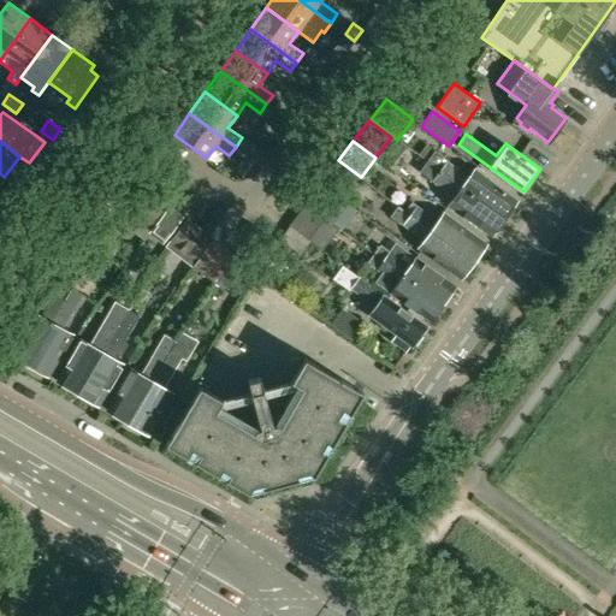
[(434,152),(428,161),(504,218),(517,200),(474,170),(469,177),(434,152)]
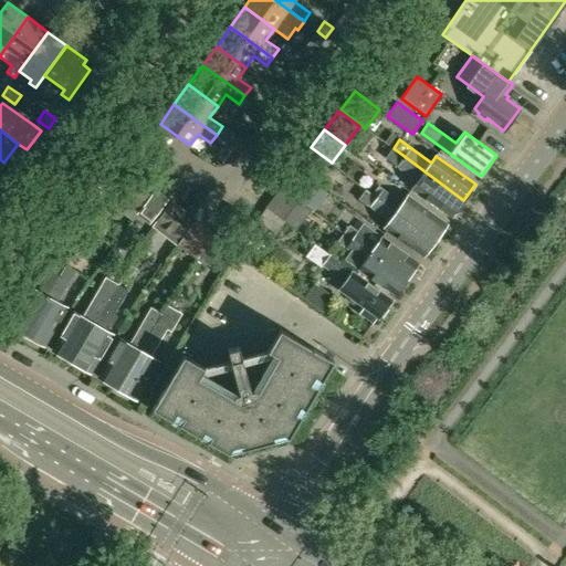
[(233,147),(222,163),(224,165),(234,164),(242,154),(241,153),(233,147)]
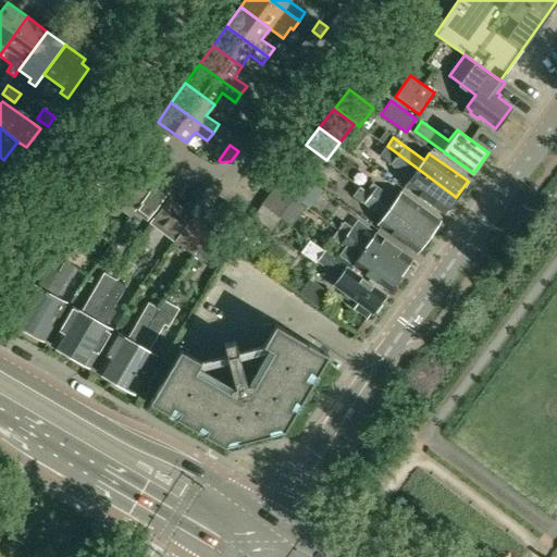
[(318,156),(305,146),(304,148),(291,165),(302,174),(318,156)]
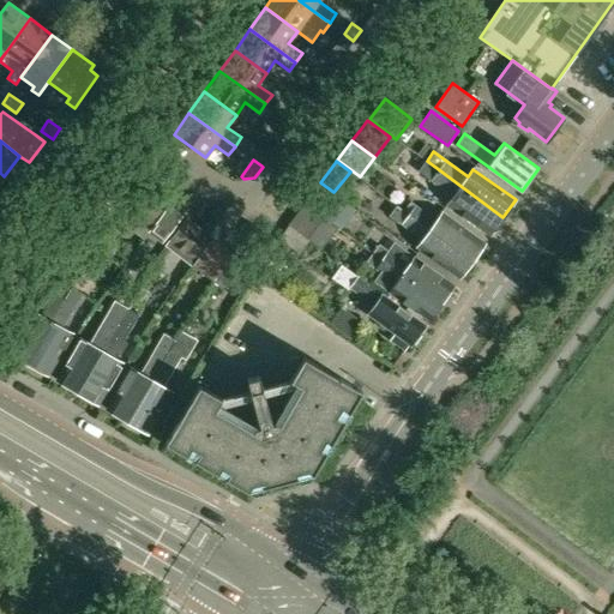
[(503,217),(427,161),(420,170),(455,196),(449,203),(491,234),(503,217)]
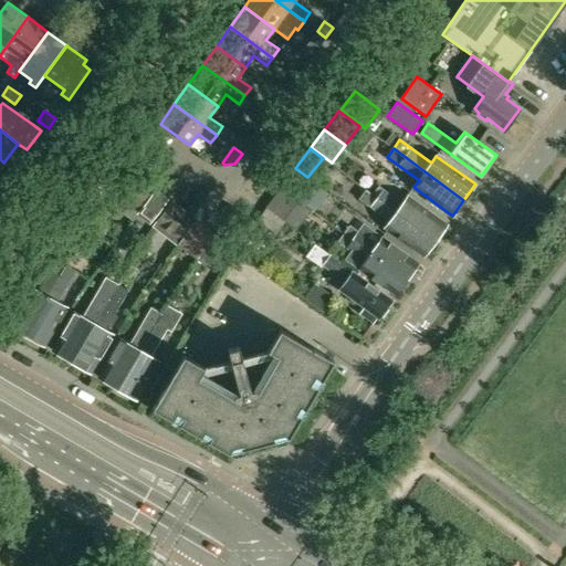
[(295,168),(282,187),(300,200),(305,203),(318,186),(307,177),(295,168)]
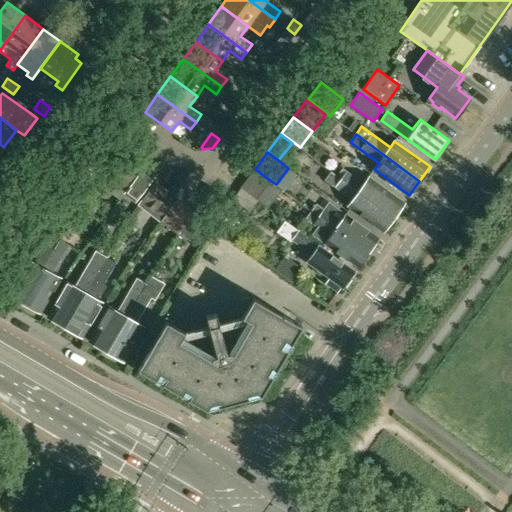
[(121,159),(105,180),(123,193),(139,171),(121,159)]
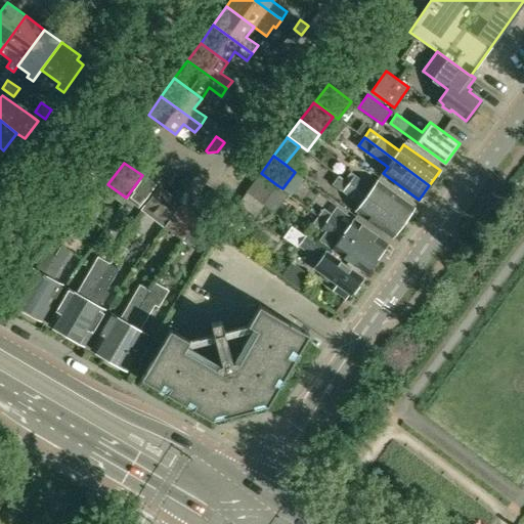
[(351,171),(346,178),(403,220),(415,206),(379,180),(374,187),(351,171)]
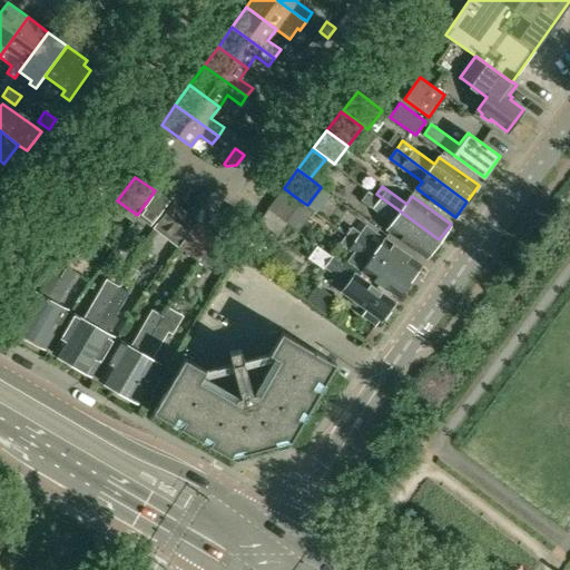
[(286,222),(302,202),(284,188),(268,208),(286,222)]
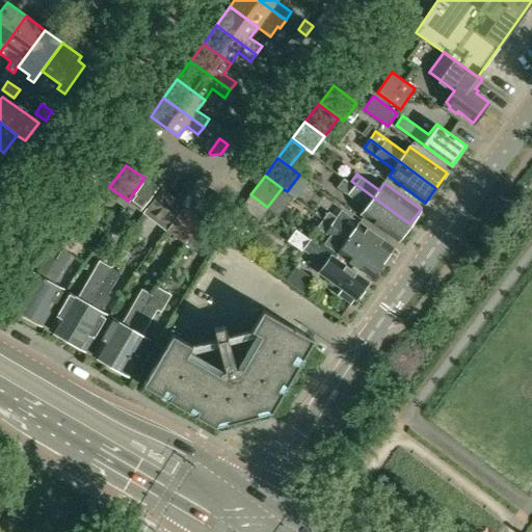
[(409,223),(351,181),(345,177),(338,186),(367,207),(362,213),(398,239),(409,223)]
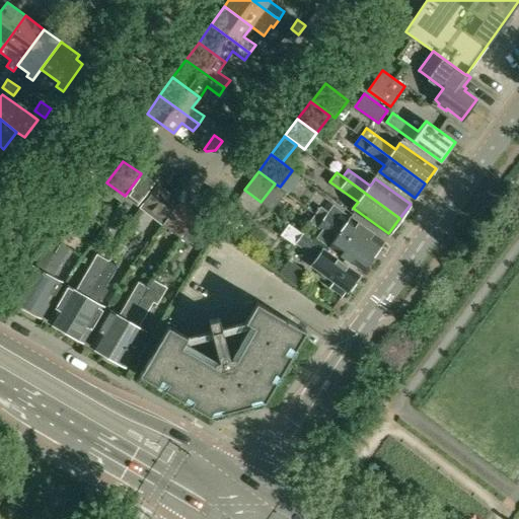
[(139,205),(154,183),(142,174),(127,196),(139,205)]
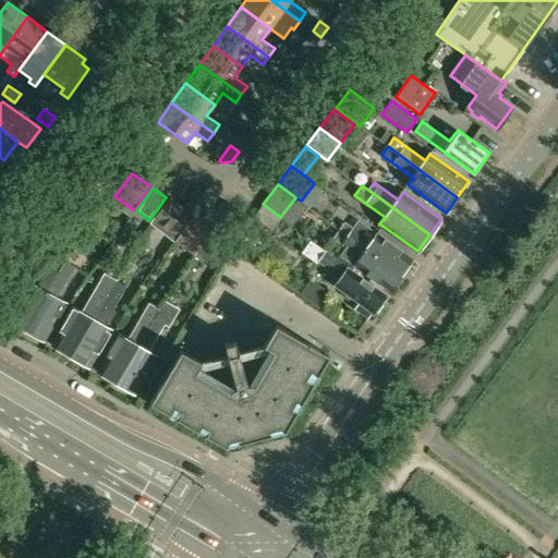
[(179,234),(185,225),(192,216),(169,198),(155,217),(179,234)]
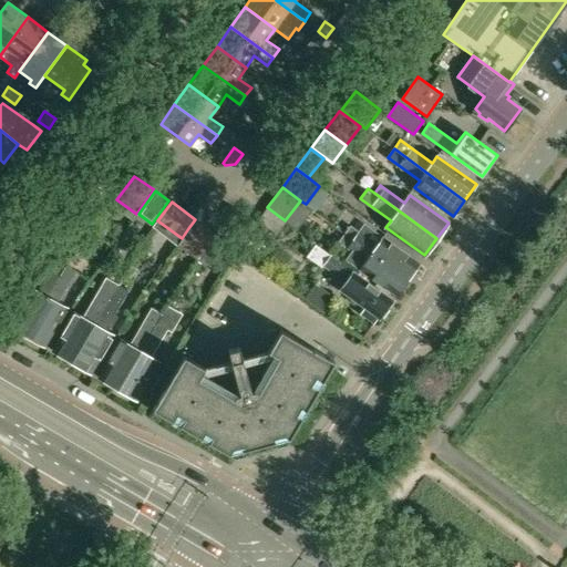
[(196,220),(178,245),(198,258),(215,234),(196,220)]
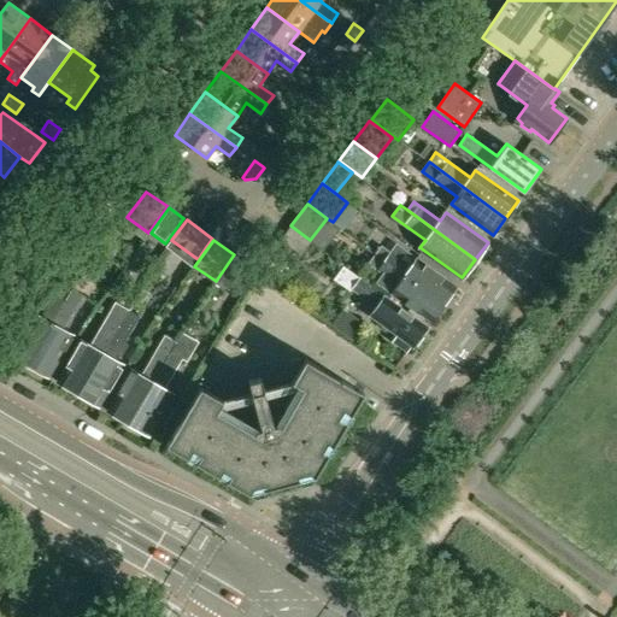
[(382,244),(376,253),(444,303),(457,286),(397,242),(391,250),(382,244)]
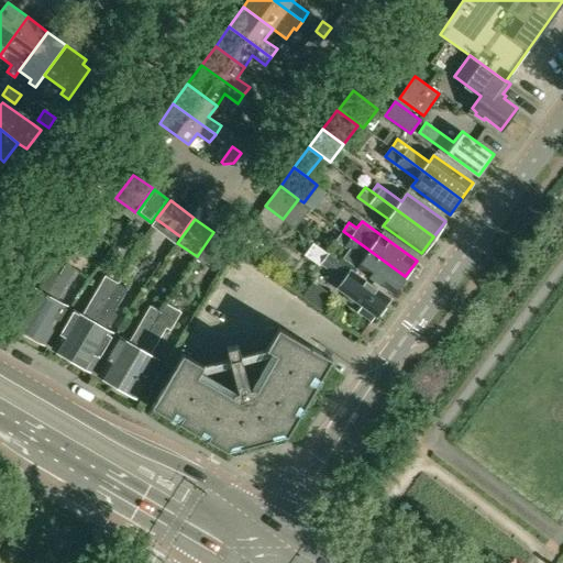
[(260,258),(271,242),(253,230),(242,245),(260,258)]
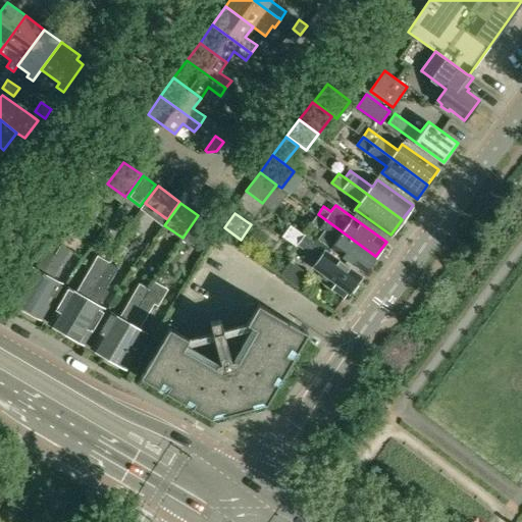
[(318,214),(312,222),(314,224),(323,230),(328,233),(323,241),(331,247),(364,271),(375,256),(318,214)]
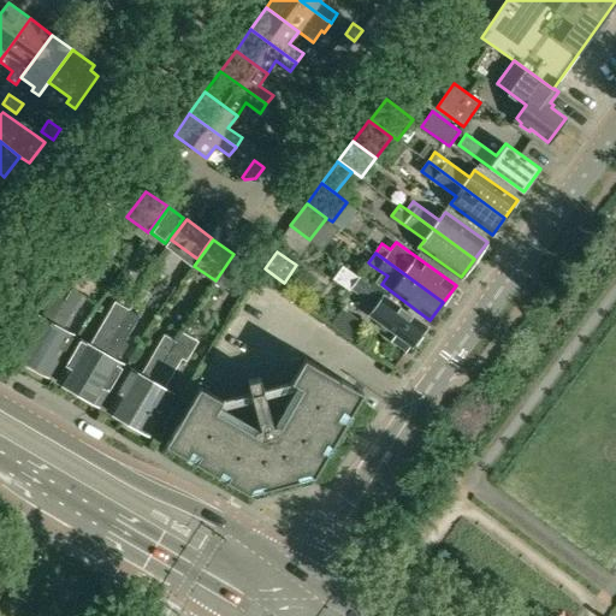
[(219,274),(230,282),(244,291),(258,270),(234,254),(219,274)]
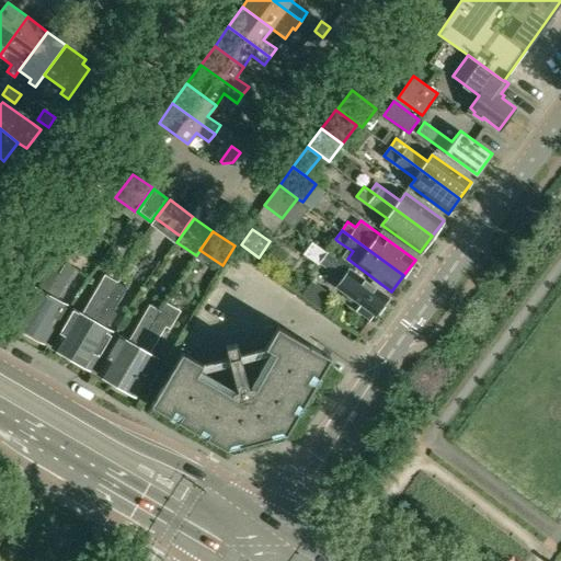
[(317,264),(319,261),(343,278),(336,286),(361,304),(356,310),(369,320),(375,313),(376,315),(388,296),(322,249),(311,242),(302,254),(317,264)]
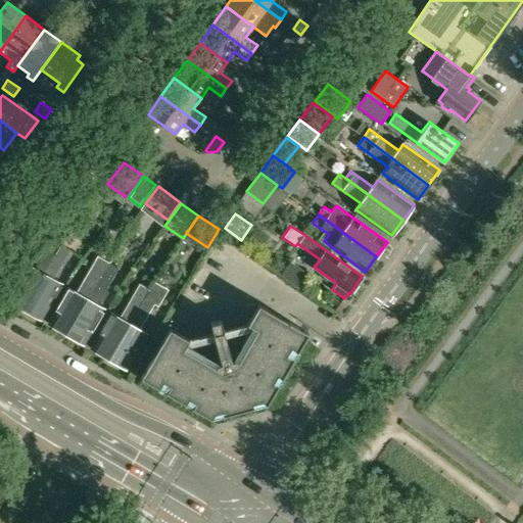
[(19,306),(22,308),(60,245),(51,239),(45,250),(35,268),(26,263),(9,291),(5,298),(19,306)]
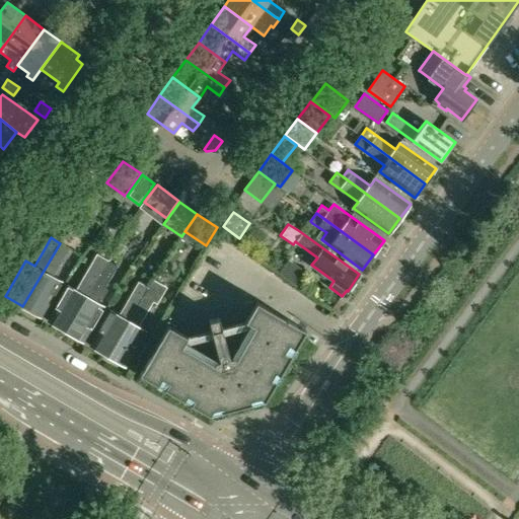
[(41,316),(45,309),(61,282),(52,277),(63,258),(69,248),(60,243),(22,306),(41,316)]
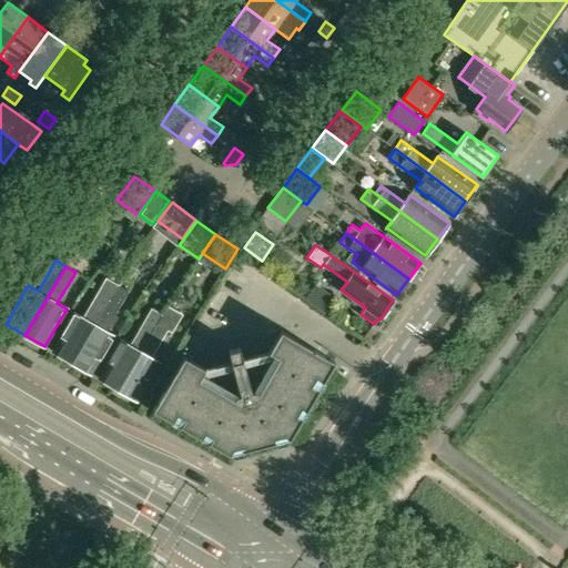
[(52,351),(71,362),(110,295),(117,285),(107,280),(100,291),(83,318),(73,313),(57,343),(52,351)]
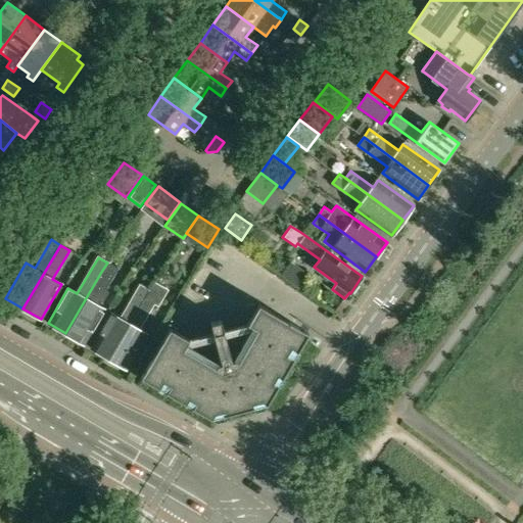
[(84,344),(88,337),(104,310),(95,304),(97,300),(101,302),(107,292),(103,290),(116,268),(107,263),(101,272),(65,333),(84,344)]
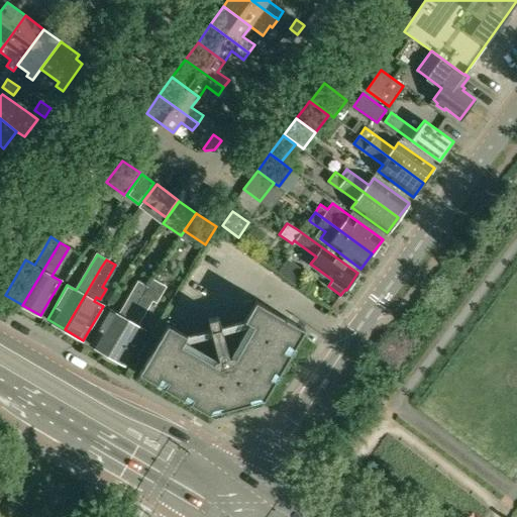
[(125,365),(129,357),(144,331),(136,326),(151,302),(156,304),(164,290),(167,286),(152,278),(149,282),(146,287),(107,354),(125,365)]
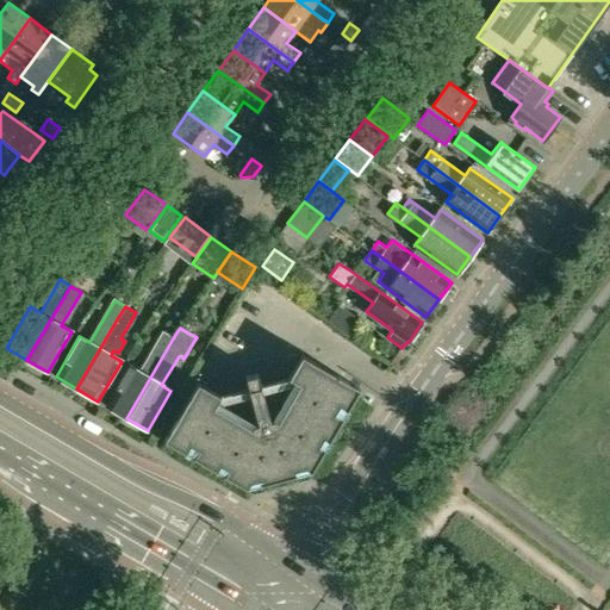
[(105,406),(126,418),(173,338),(162,332),(138,372),(129,366),(110,398),(105,406)]
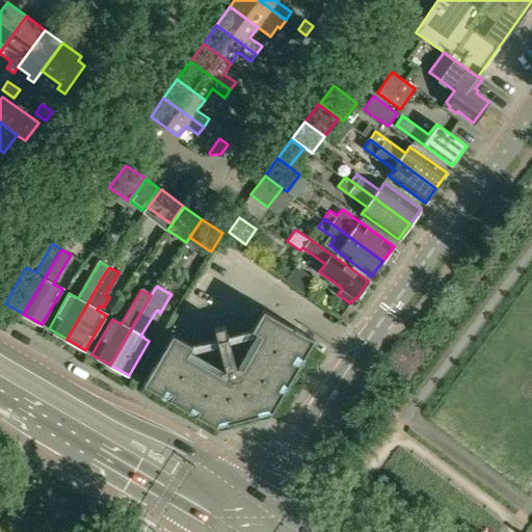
[(173,333),(143,382),(215,424),(272,409),(314,338),(263,309),(250,330),(228,337),(224,324),(214,327),(217,339),(194,345),(173,333)]
